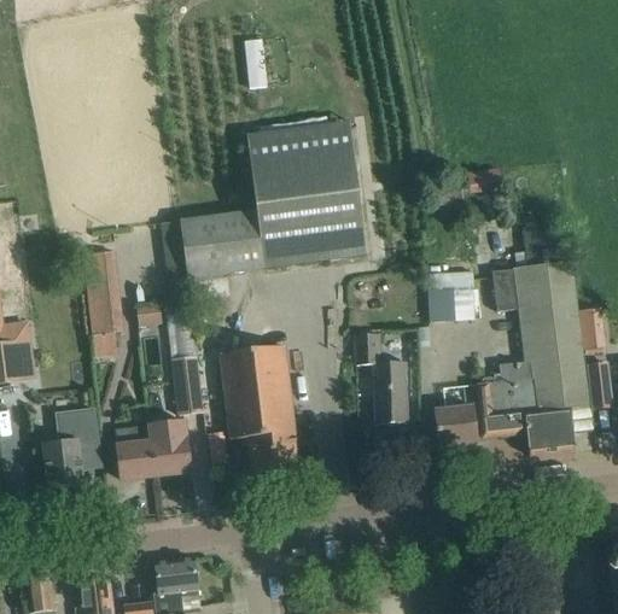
[(246,129),(256,209),(180,217),(187,276),(366,256),(349,117),(246,129)]
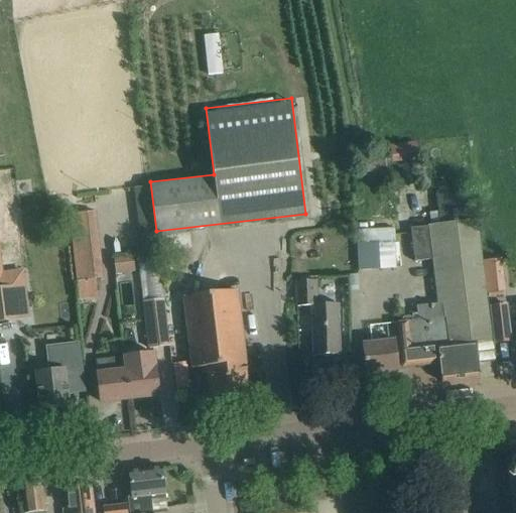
[(416,135),(390,138),(391,154),(418,152),(416,135)]
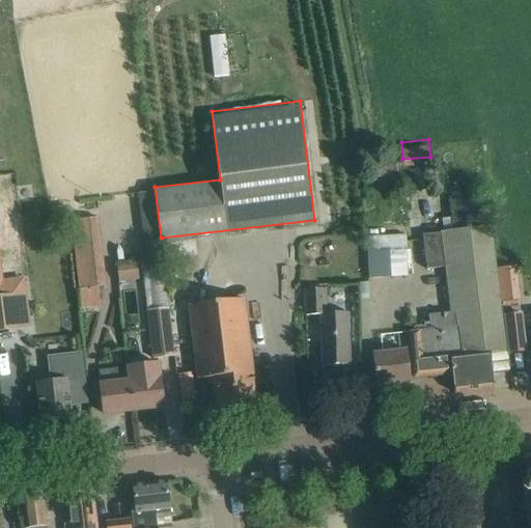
[(396,159),(371,161),(372,174),(397,172),(396,159)]
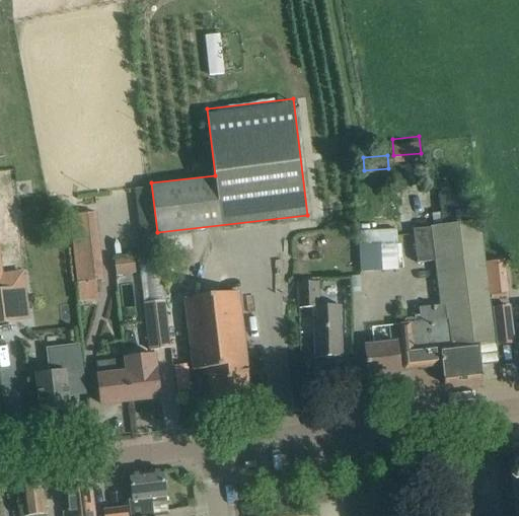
[(151,182),(136,185),(142,234),(157,232),(151,182)]
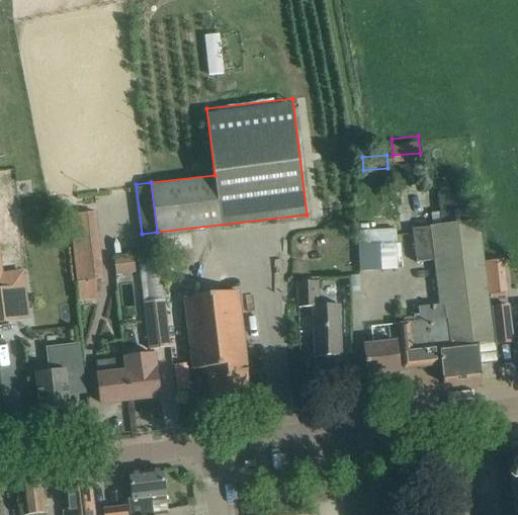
[(416,261),(434,259),(434,264),(438,302),(416,304),(418,320),(396,322),(399,347),(431,344),(431,349),(440,349),(441,362),(444,381),(483,376),(478,341),(494,339),(491,319),(488,292),(485,263),(485,260),(485,258),(480,220),(478,194),(443,197),(446,223),(429,224),(411,227),(416,261)]
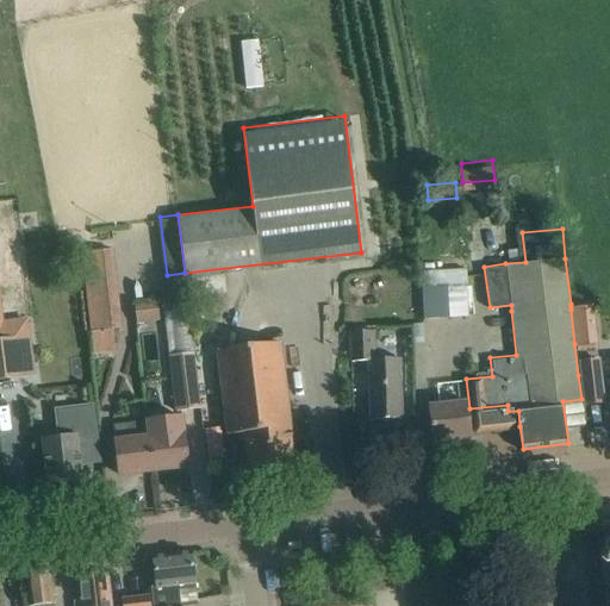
[(119,324),(111,247),(81,249),(89,328),(119,324)]
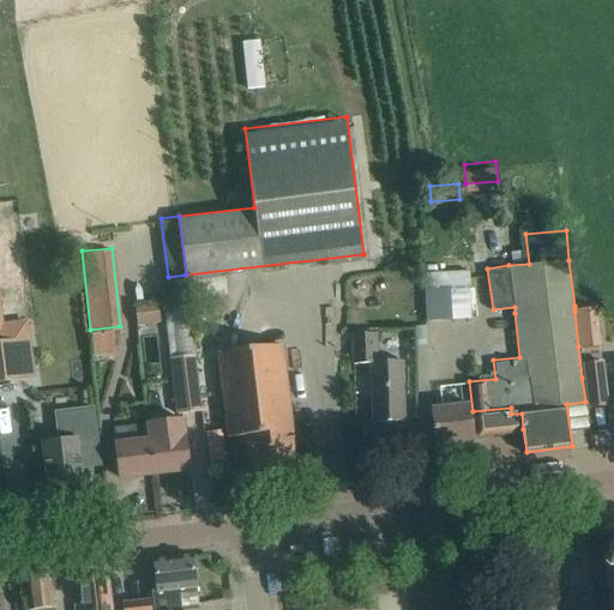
[(471,315),(468,282),(467,270),(443,272),(444,284),(427,287),(431,319),(471,315)]
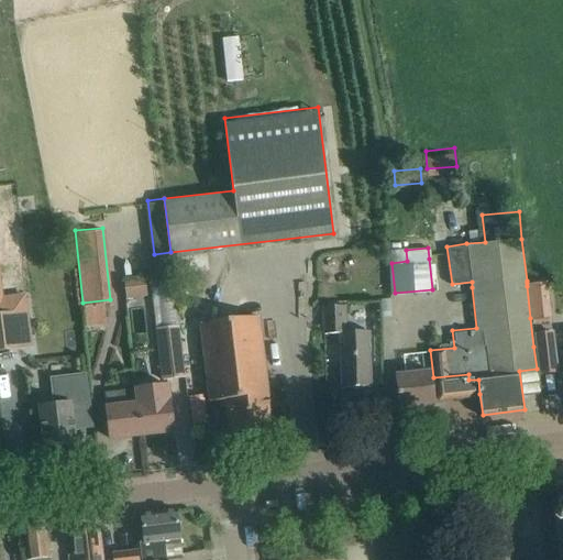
[(0,346),(14,344),(10,313),(30,309),(25,271),(4,274),(7,293),(0,293),(0,346)]
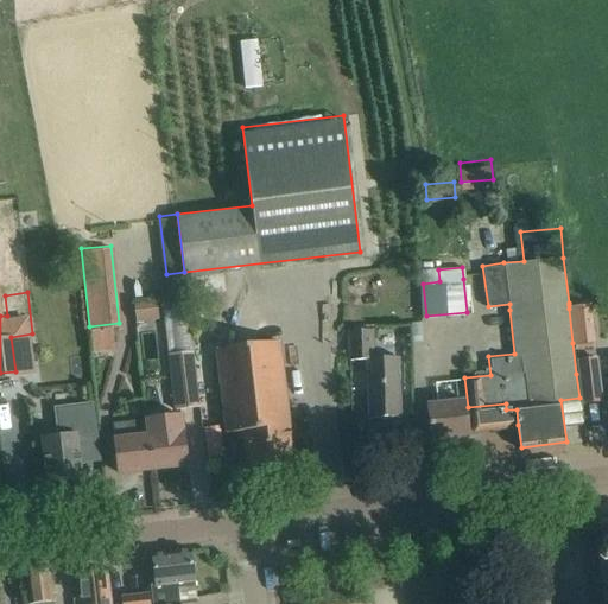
[(187,300),(165,303),(169,334),(190,331),(187,300)]
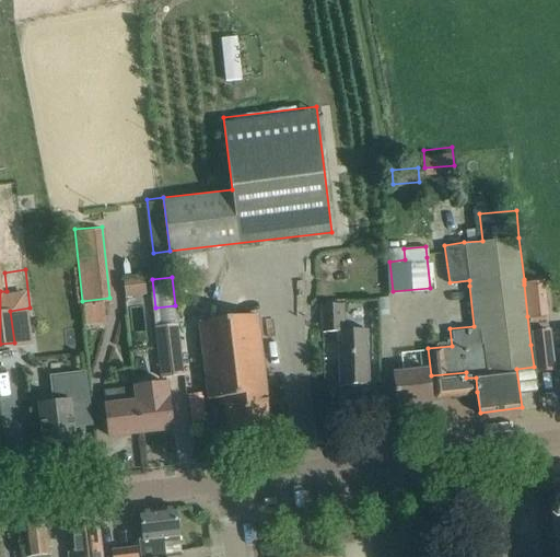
[(121,280),(123,294),(144,292),(143,278),(121,280)]
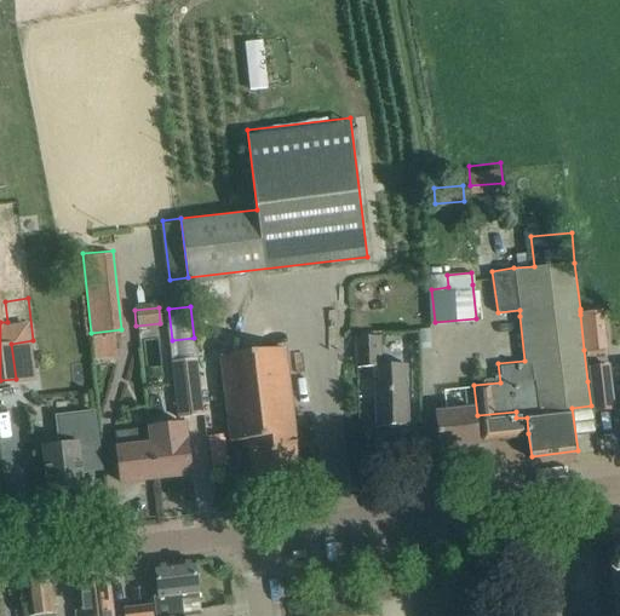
[(603,309),(580,311),(580,315),(584,350),(607,347),(603,309)]
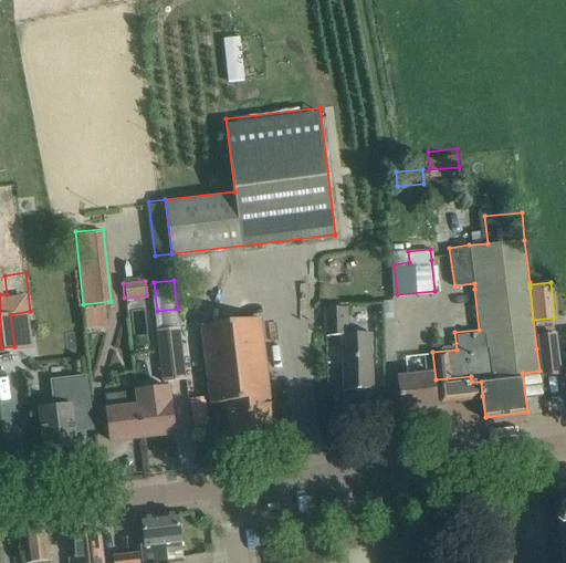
[(326,336),(342,335),(348,335),(347,306),(325,306),(326,336)]
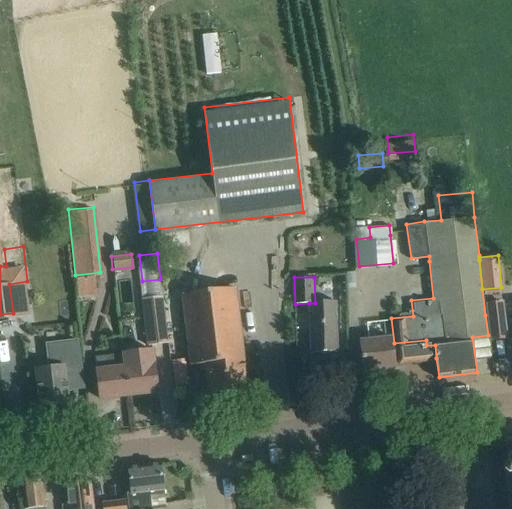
[(183,294),(189,343),(191,363),(201,362),(202,368),(206,368),(208,387),(246,382),(235,288),(183,294)]
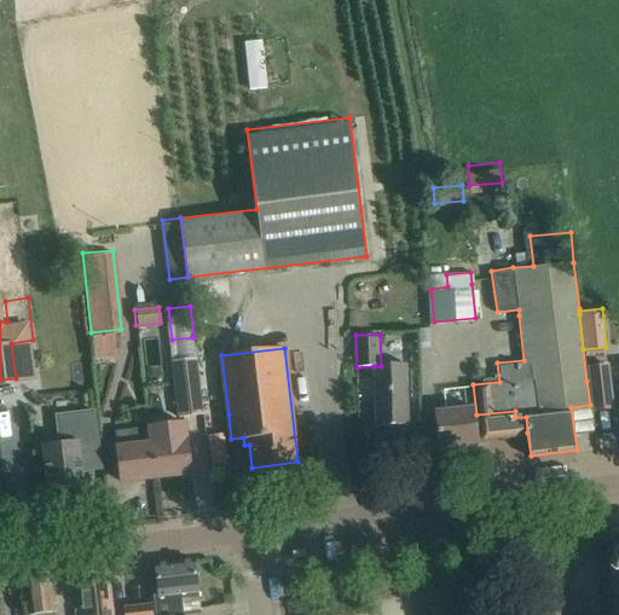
[(202,413),(195,355),(171,358),(178,417),(202,413)]
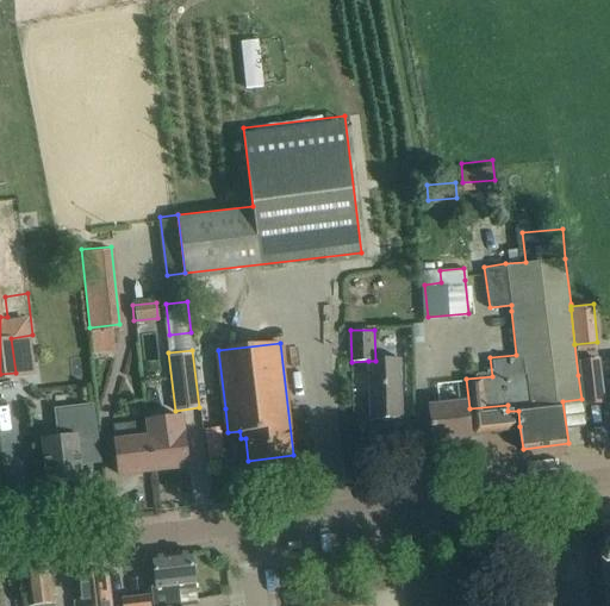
[(599,358),(580,360),(585,403),(604,400),(599,358)]
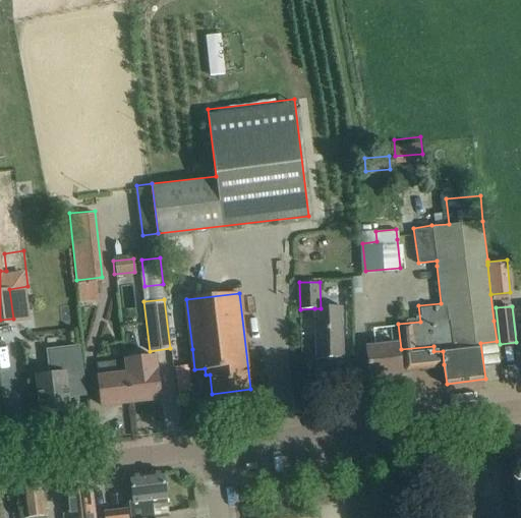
[(342,307),(321,308),(314,308),(316,357),(344,356),(342,307)]
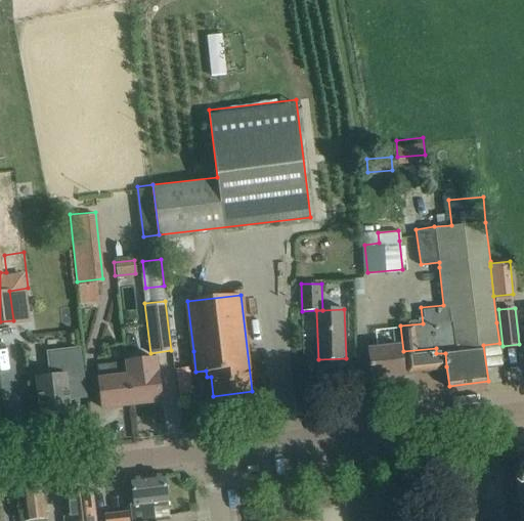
[(374,329),(376,347),(368,348),(369,358),(373,379),(404,375),(404,371),(403,360),(404,360),(403,351),(400,326),(374,329)]
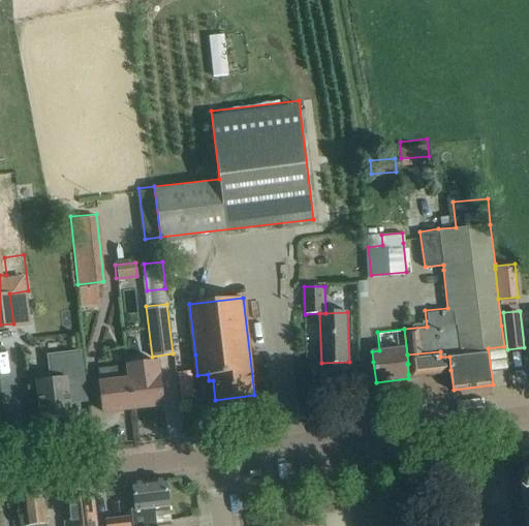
[(440,351),(407,354),(408,364),(407,364),(408,374),(412,373),(412,374),(450,370),(449,357),(440,357),(440,351)]
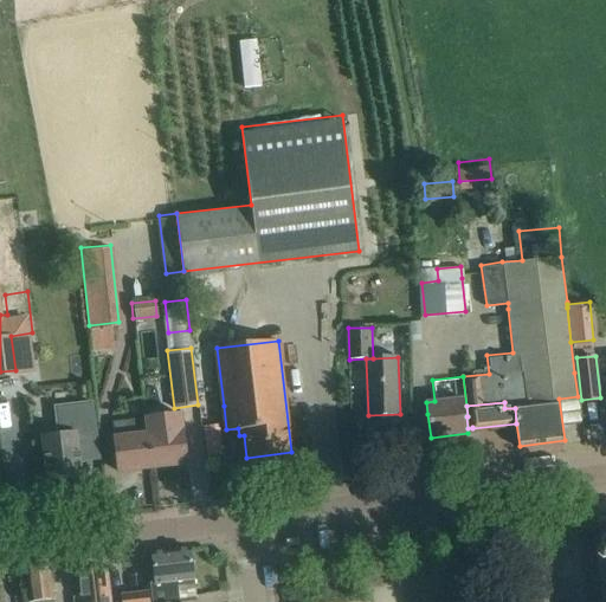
[(58,407),(62,433),(43,435),(47,478),(82,473),(73,406),(58,407)]
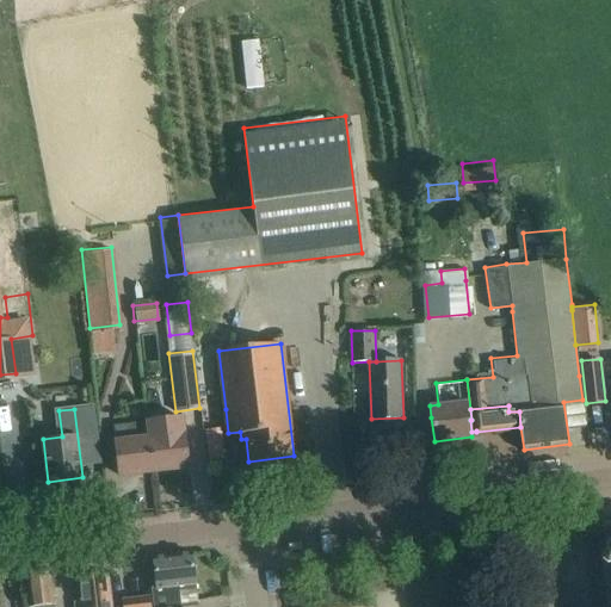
[(150,439),(154,469),(189,465),(183,417),(165,419),(167,437),(150,439)]
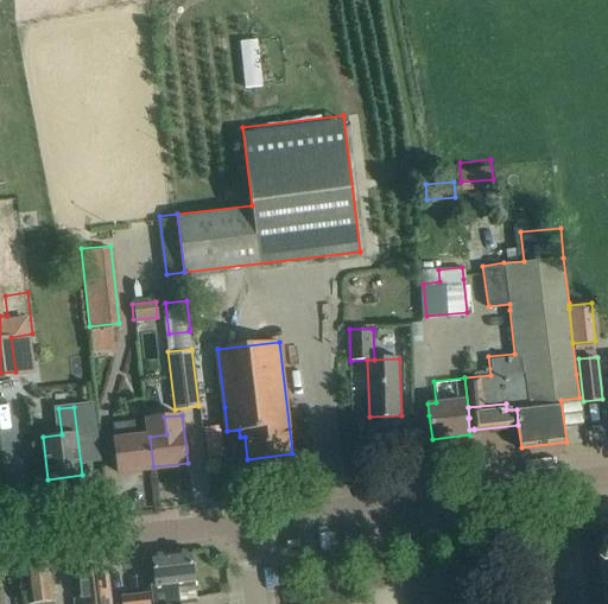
[(153,466),(150,437),(130,439),(127,421),(113,423),(119,471),(153,466)]
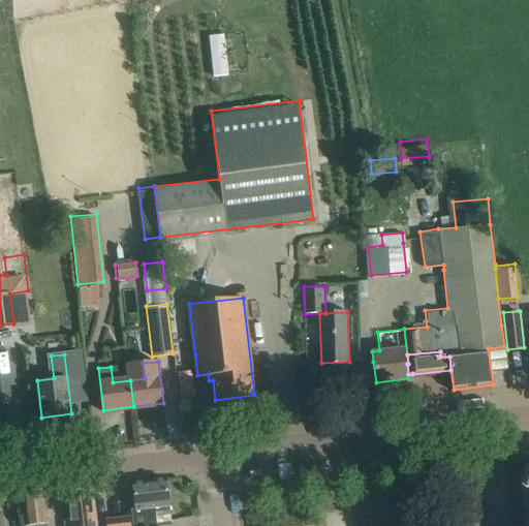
[(528,525),(528,470),(528,471),(528,475),(528,477),(520,478),(521,490),(524,490),(528,525)]
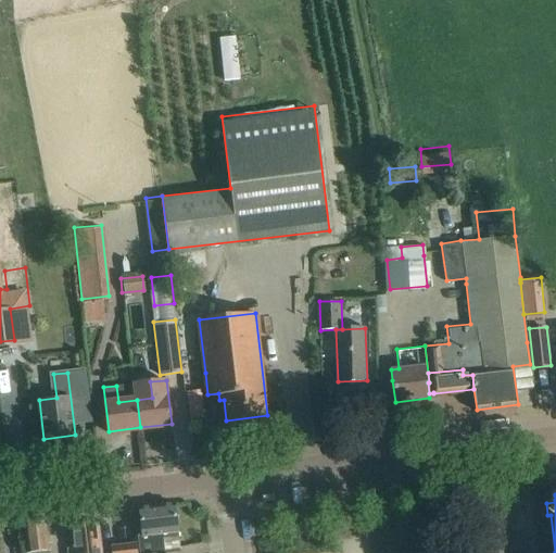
[(138,533),(139,547),(139,552),(164,552),(163,531),(178,530),(174,502),(140,506),(143,532),(138,533)]
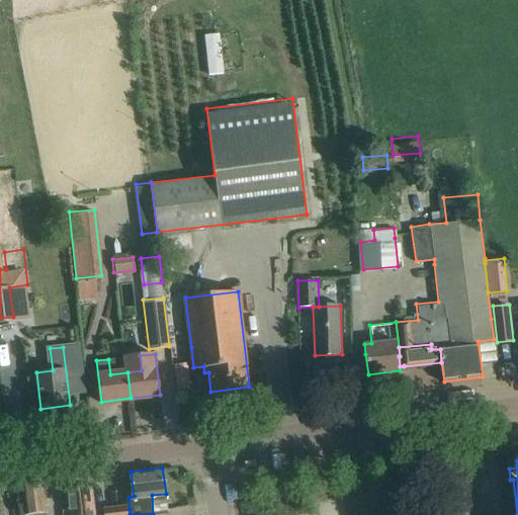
[(91,508),(90,499),(88,479),(67,481),(70,510),(72,510),(72,514),(91,514),(90,508),(91,508)]
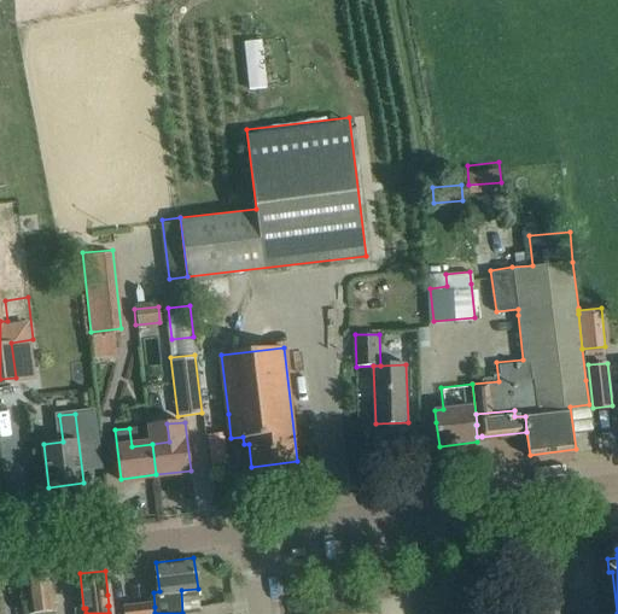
[(23,612),(23,613),(56,613),(56,608),(54,608),(51,574),(27,578),(30,612),(23,612)]
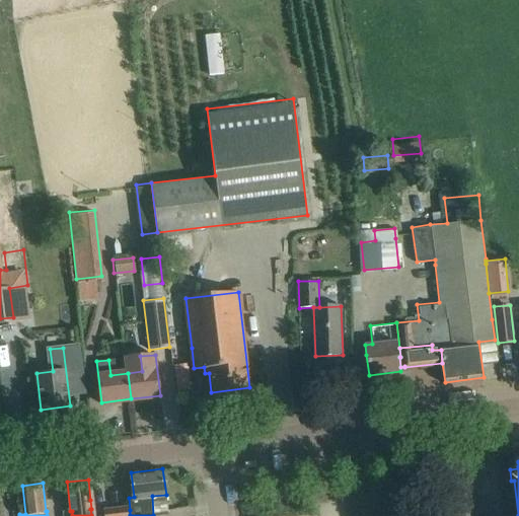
[(129,515),(128,507),(104,509),(105,515),(129,515)]
